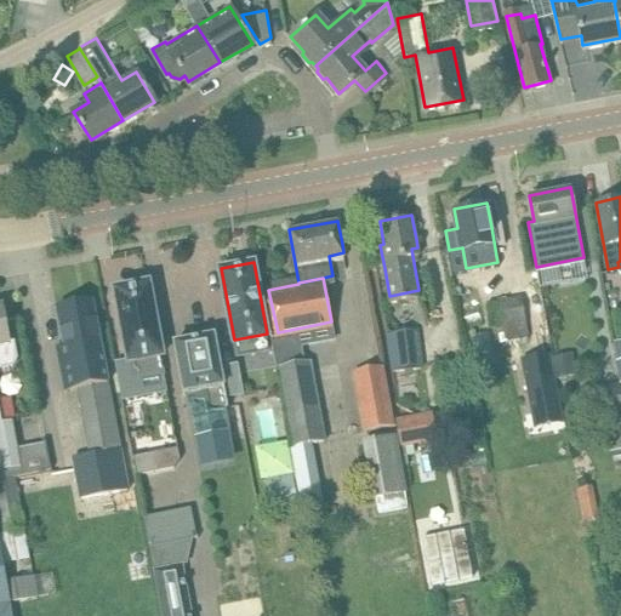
[(148,281),(115,287),(129,359),(161,353),(148,281)]
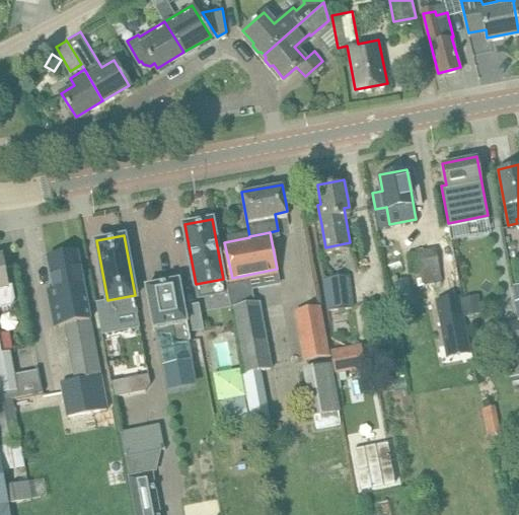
[(414,285),(442,279),(436,245),(406,250),(414,285)]
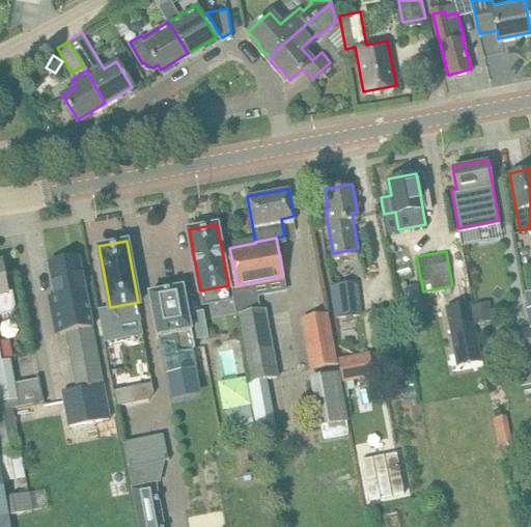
[(110,416),(83,275),(79,254),(48,260),(54,292),(48,293),(55,332),(67,330),(78,387),(62,390),(68,424),(110,416)]
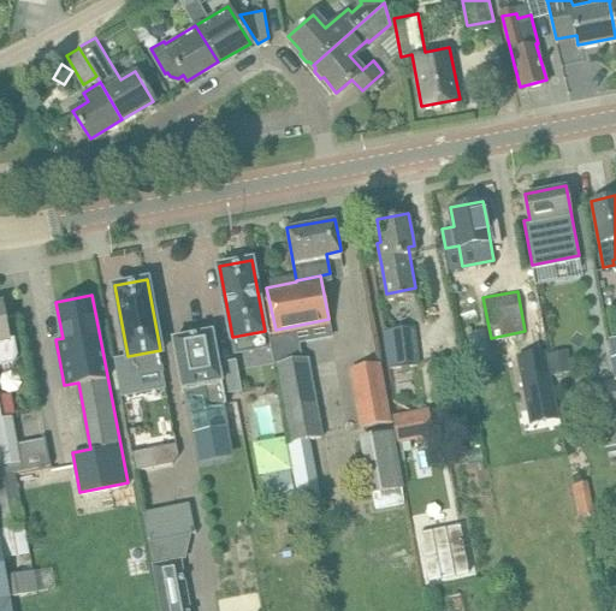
[(1,303),(0,302),(0,472),(16,469),(22,468),(12,414),(0,416),(0,414),(0,361),(12,360),(17,351),(13,334),(7,334),(6,326),(1,303)]
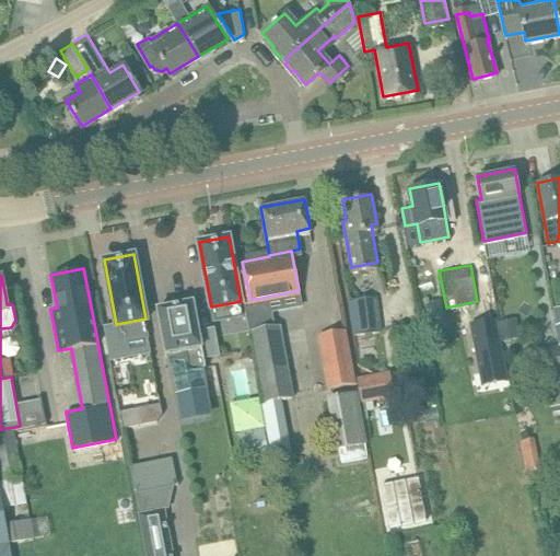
[(156,308),(161,328),(173,392),(208,385),(203,366),(206,366),(203,356),(198,326),(193,300),(156,308)]
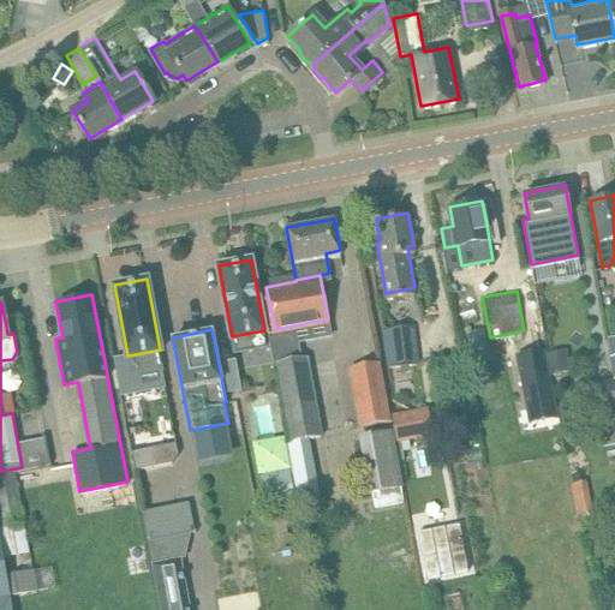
[(415,329),(382,334),(387,365),(419,360),(415,329)]
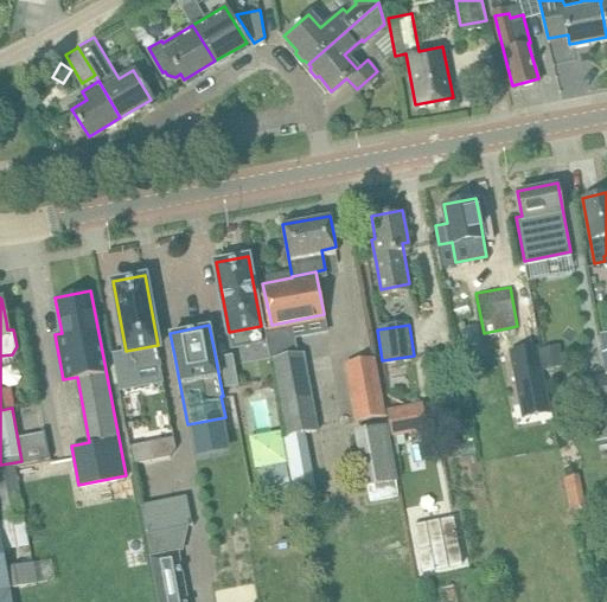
[(558,341),(540,345),(543,366),(562,363),(558,341)]
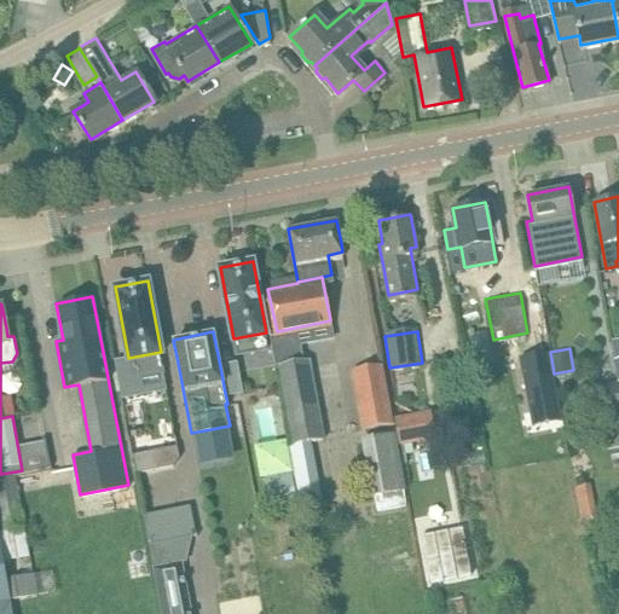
[(548,351),(519,355),(531,416),(559,410),(548,351)]
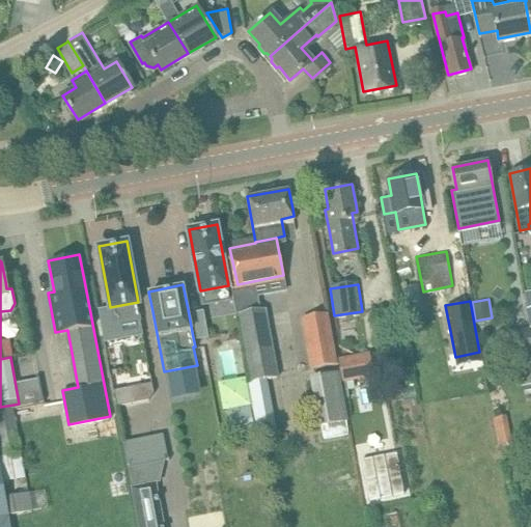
[(206,334),(201,307),(188,309),(193,337),(206,334)]
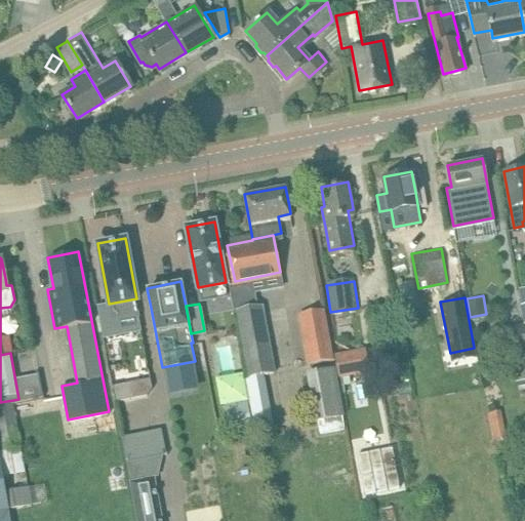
[(236,311),(247,369),(273,365),(261,306),(236,311)]
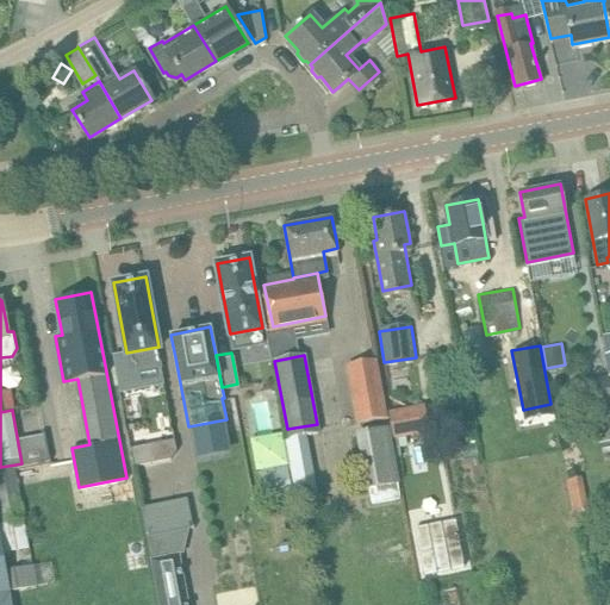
[(359,419),(387,415),(377,357),(348,362),(359,419)]
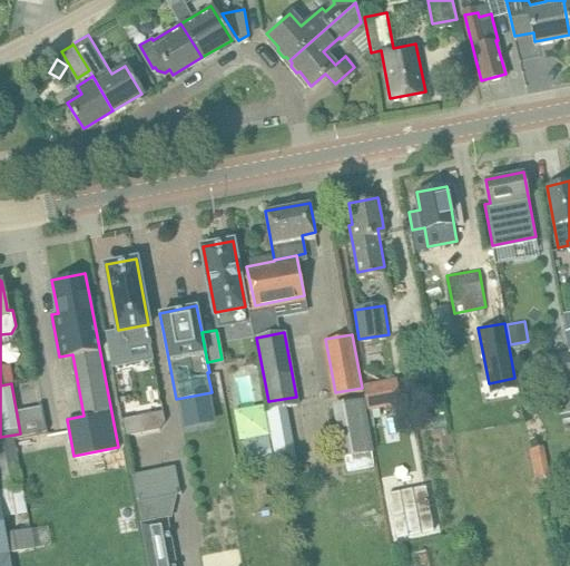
[(538,386),(569,380),(569,351),(533,358),(538,386)]
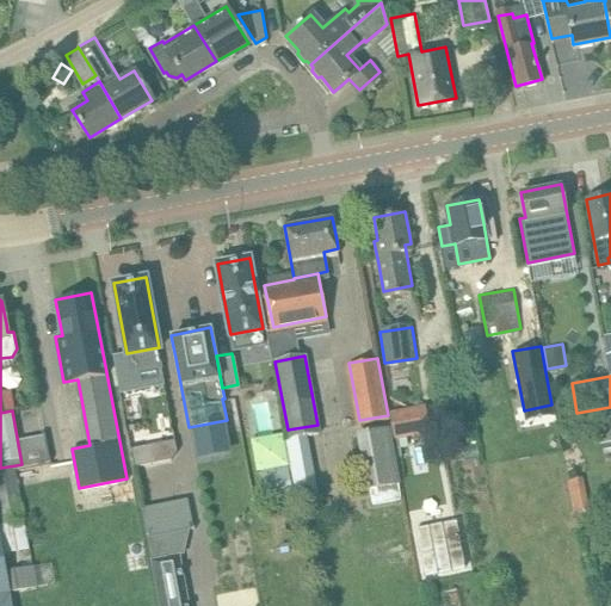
[(388,425),(383,425),(353,431),(364,488),(400,481),(388,425)]
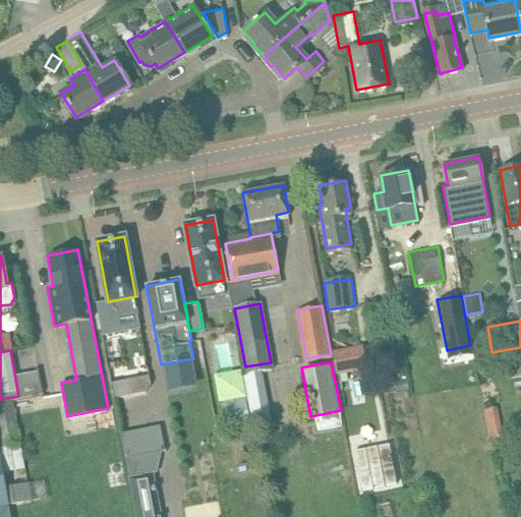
[(13,397),(0,399),(0,447),(22,444),(13,397)]
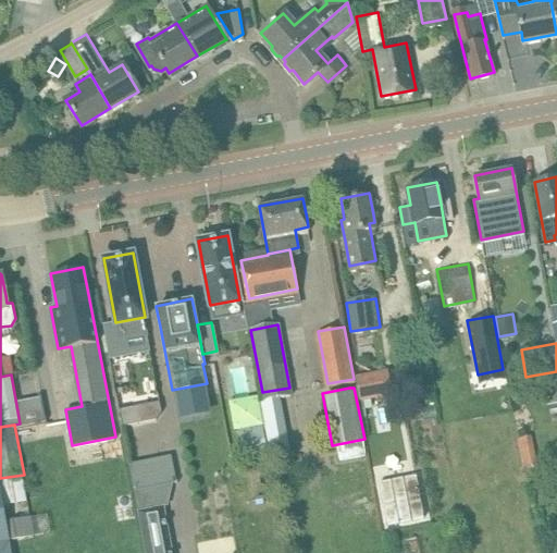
[(262,426),(248,427),(250,441),(255,441),(256,450),(265,447),(264,439),(262,426)]
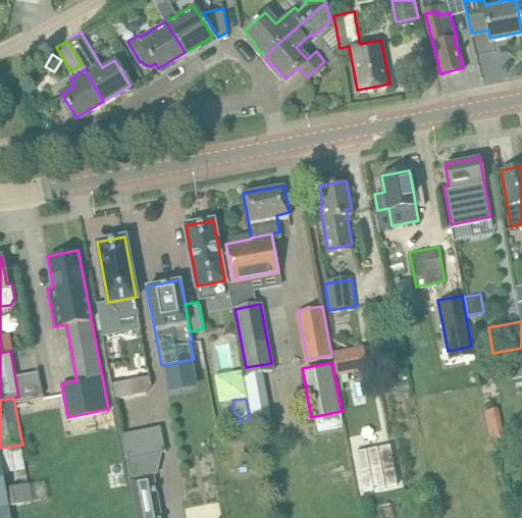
[(503,432),(498,405),(485,408),(490,434),(503,432)]
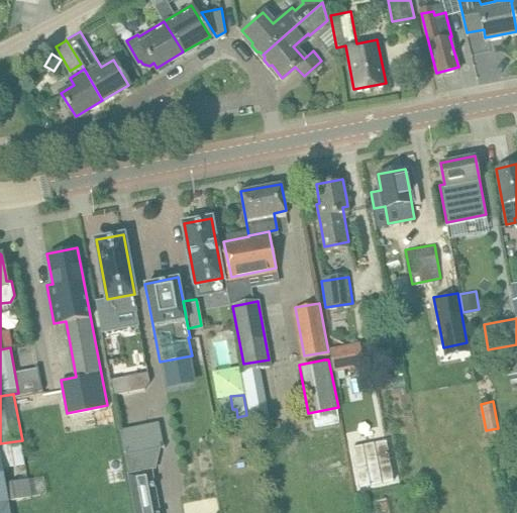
[(395,437),(356,444),(363,478),(401,471),(395,437)]
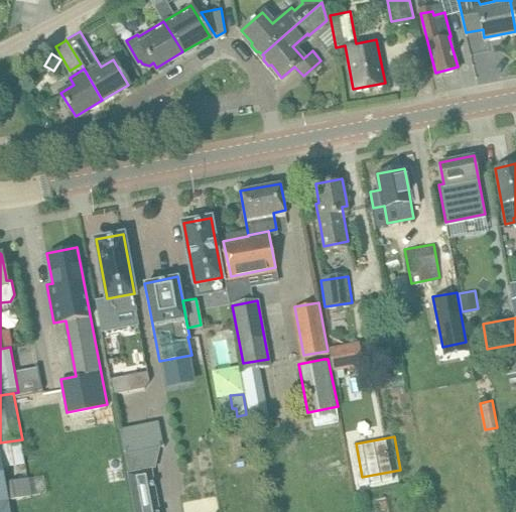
[(159,444),(124,451),(135,511),(159,511),(151,467),(159,444)]
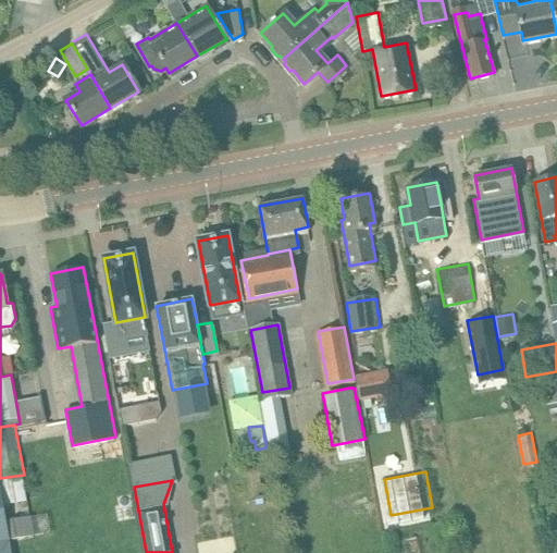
[(5,519),(3,503),(0,487),(0,539),(10,538),(5,519)]
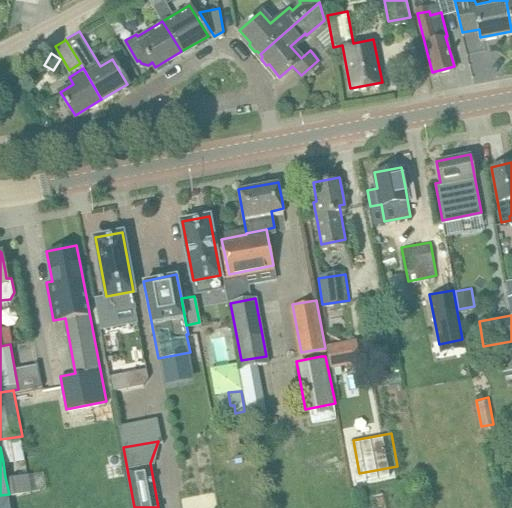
[(29,472),(5,477),(9,494),(32,490),(29,472)]
